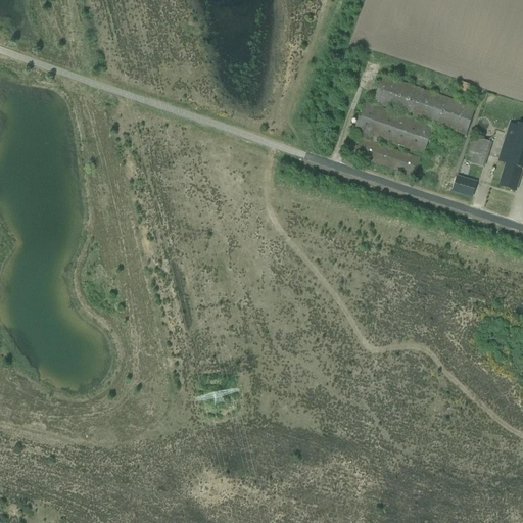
[(364,101),(364,103),(354,131),(373,137),(371,142),(359,138),(352,155),(415,177),(421,158),(376,143),(377,139),(423,155),(434,127),(385,109),(385,108),(466,136),(475,108),(382,77),(373,104),(381,106),(381,107),(364,101)]
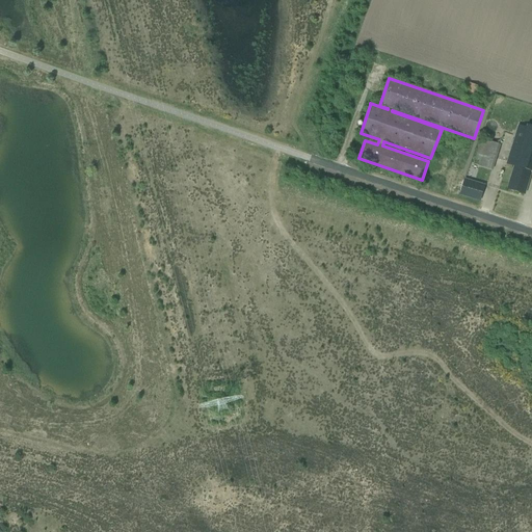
[(474,102),(479,87),(470,83),(463,98),(474,102)]
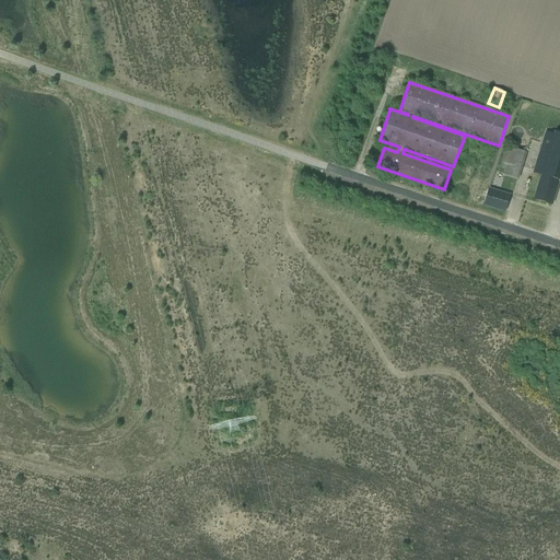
[(529,219),(546,223),(558,181),(559,181),(559,133),(555,132),(550,147),(540,143),(538,150),(540,151),(526,200),(534,202),(529,219)]
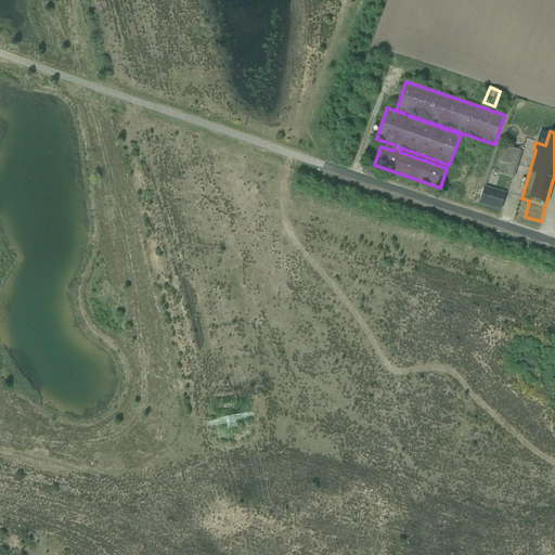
[(500,167),(499,172),(515,178),(523,151),(502,144),(497,166),(500,167)]
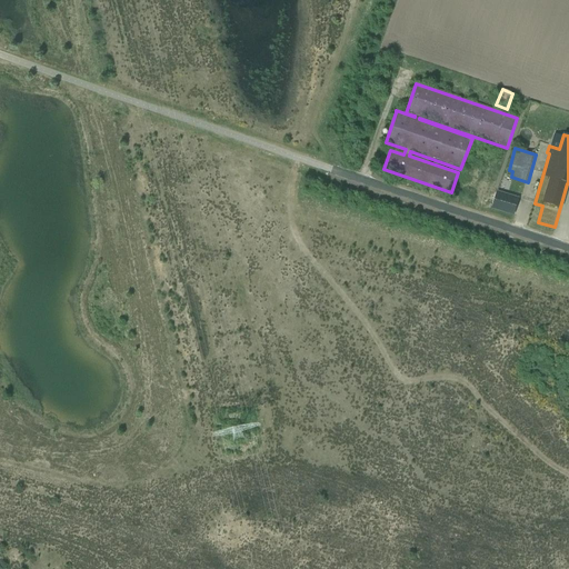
[(513,216),(518,199),(497,192),(492,209),(513,216)]
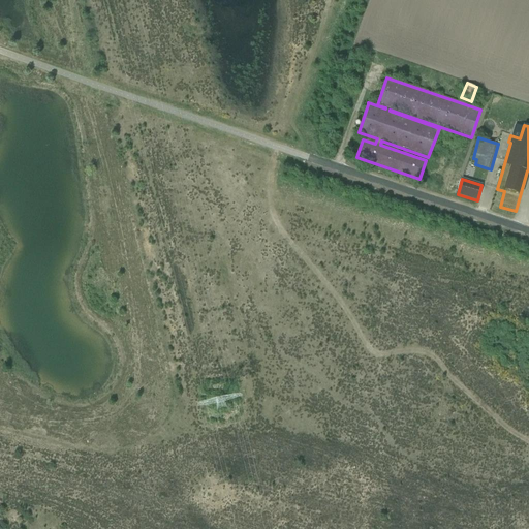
All buildings are outlined.
